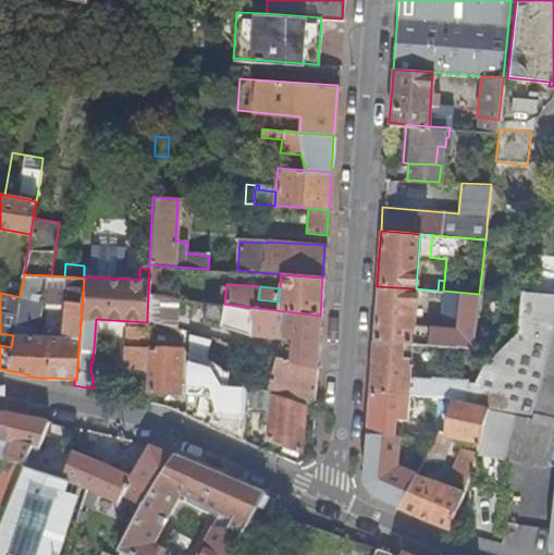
[(413,334),(416,288),(377,286),(376,308),(372,340),(404,342),(411,343),(413,334)]
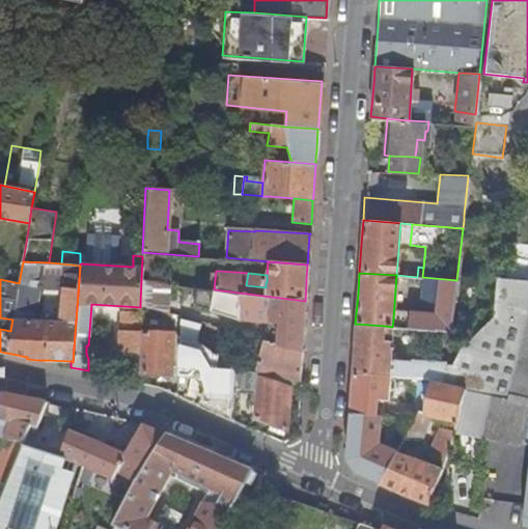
[(419,307),(422,277),(417,277),(396,275),(393,318),(408,319),(409,311),(436,313),(437,309),(419,307)]
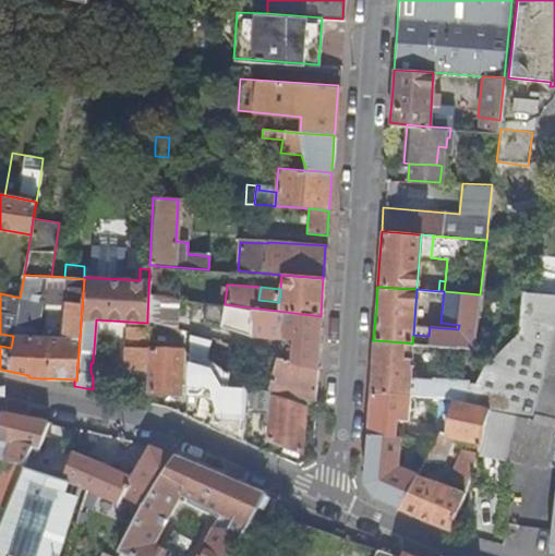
[(430,327),(429,336),(429,345),(453,346),(474,348),(480,294),(444,291),(441,323),(459,325),(458,329),(430,327)]
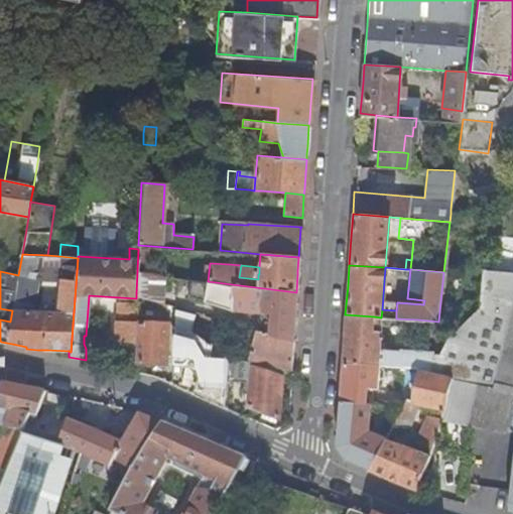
[(512,272),(482,270),(479,305),(447,338),(439,355),(437,375),(451,378),(443,409),(441,416),(473,423),(473,422),(475,384),(493,387),(512,311),(512,272)]
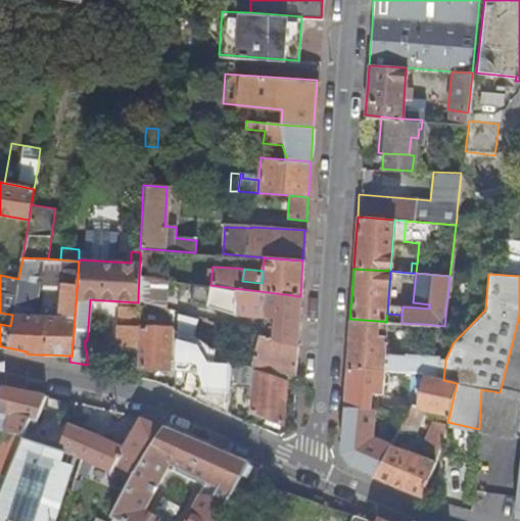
[(166,308),(167,279),(139,275),(138,297),(138,300),(166,308)]
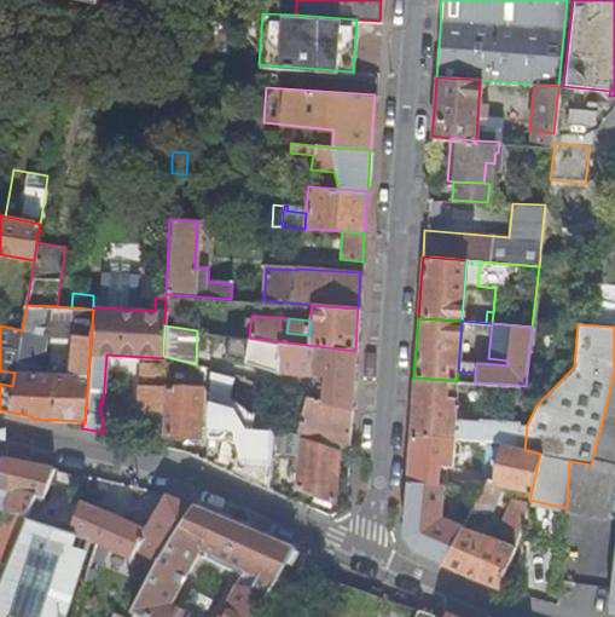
[(326,375),(324,401),(350,408),(352,398),(353,380),(355,351),(249,338),(230,334),(227,355),(271,369),(326,375)]
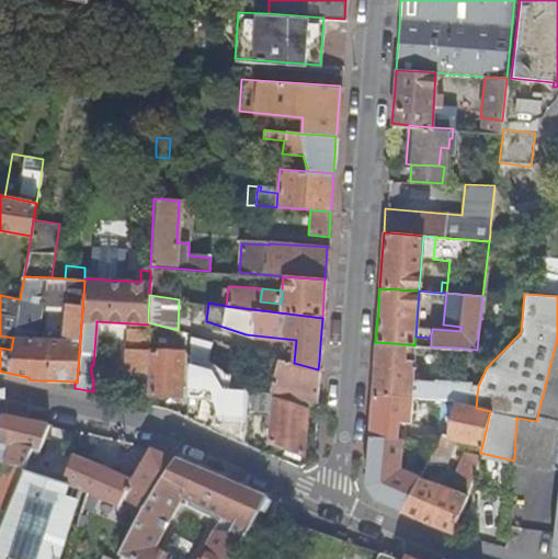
[(13,338),(0,335),(0,348),(11,350),(13,338)]
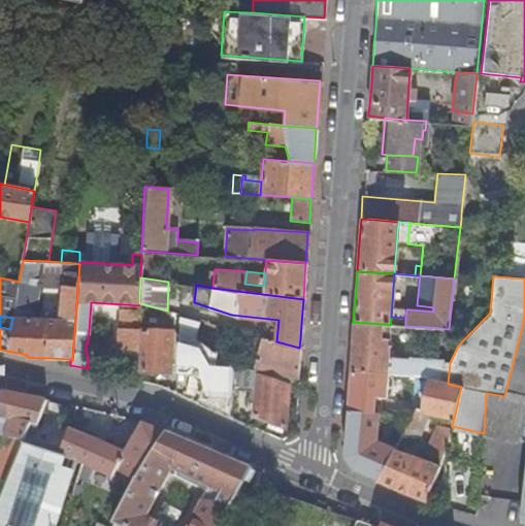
[(391,317),(390,325),(405,326),(405,318),(391,317)]
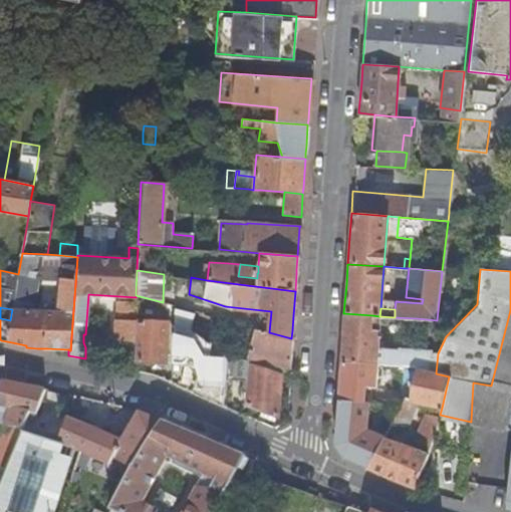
[(471,421),(507,428),(510,412),(510,409),(510,310),(491,386),(473,382),(471,421)]
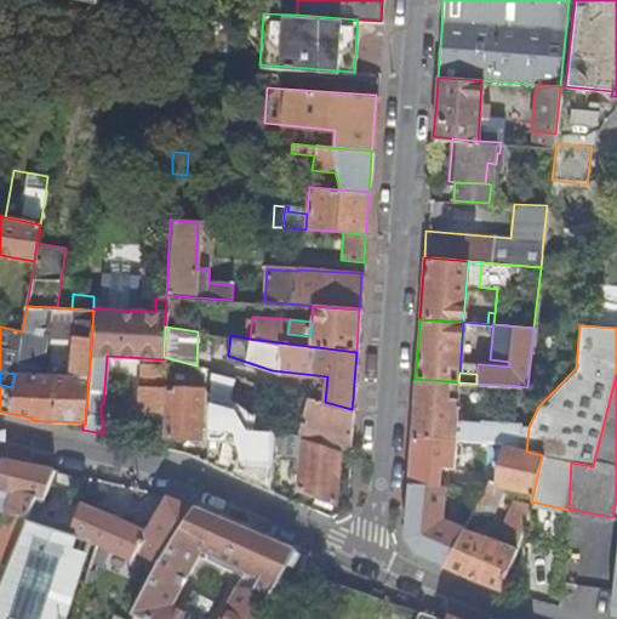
[(449,398),(450,381),(415,379),(413,404),(411,436),(453,438),(483,439),(506,441),(504,446),(516,449),(519,426),(520,424),(481,420),(480,422),(455,420),(457,399),(449,398)]
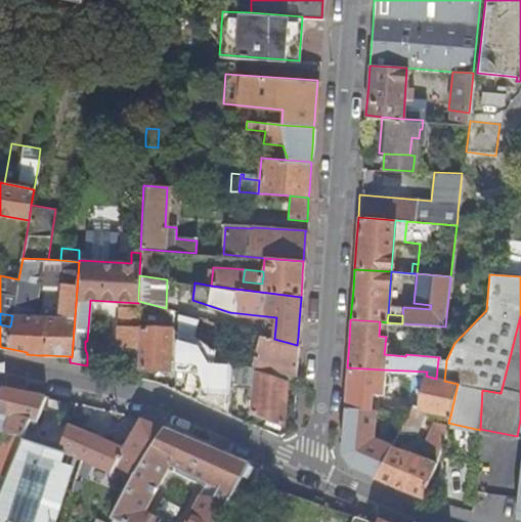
[(424,340),(443,341),(445,327),(425,324),(424,340)]
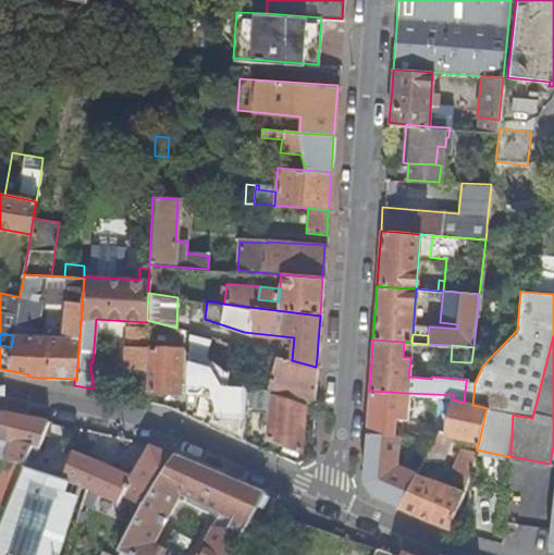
[(180,348),(147,347),(145,391),(179,392),(180,348)]
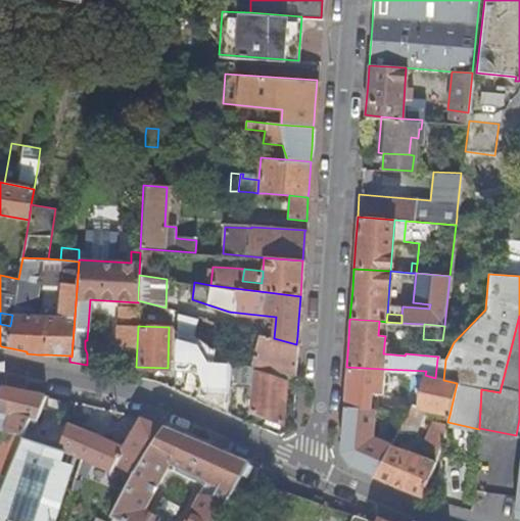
[(244,334),(233,333),(232,349),(243,351),(244,334)]
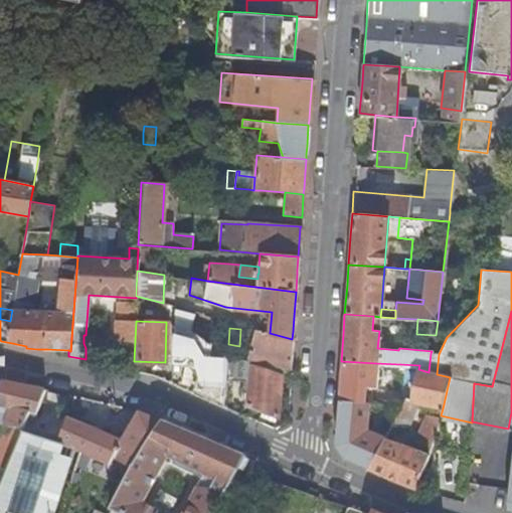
[(253,329),(245,359),(290,371),(290,366),(291,357),(292,339),(270,333),(253,329)]
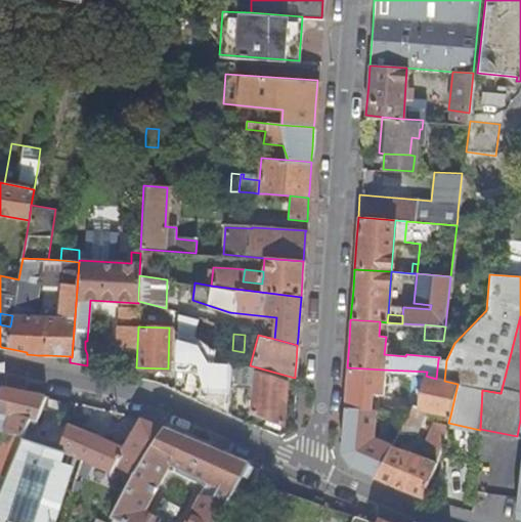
[(446,360),(438,359),(436,379),(426,376),(419,407),(411,406),(408,412),(398,431),(413,437),(424,409),(440,414),(438,422),(432,421),(419,454),(406,450),(391,444),(373,476),(400,487),(422,495),(433,464),(438,449),(448,423),(450,416),(458,384),(444,381),(446,360)]
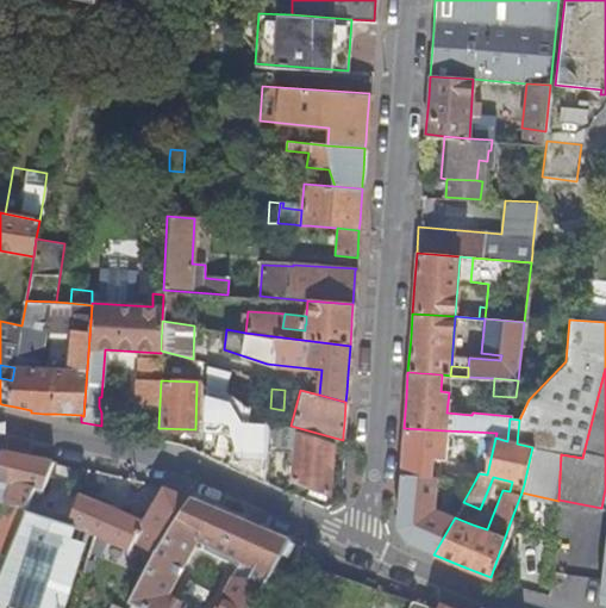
[(283,450),(286,425),(269,420),(267,445),(283,450)]
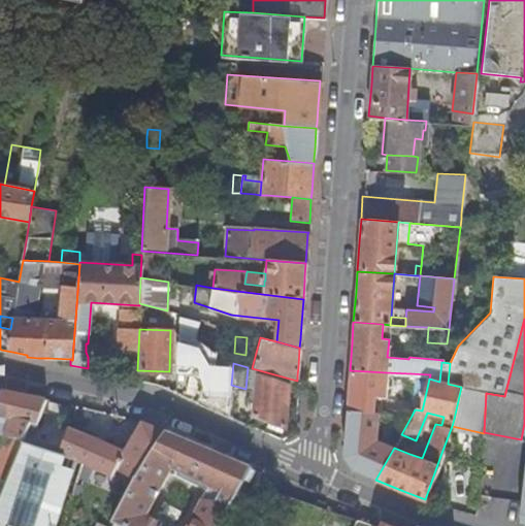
[(383,414),(386,372),(350,370),(348,391),(347,411),(383,414)]
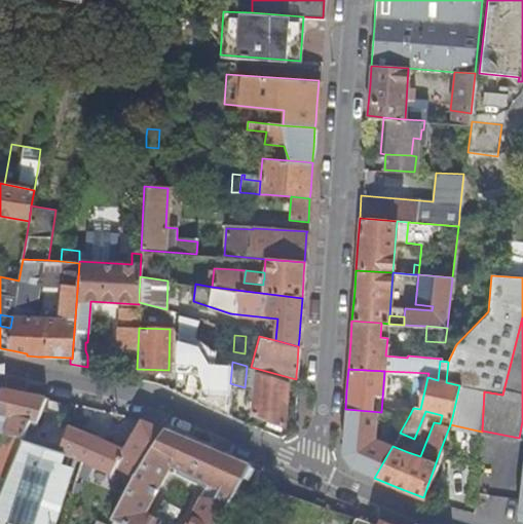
[(384,371),(381,412),(410,414),(413,408),(405,406),(409,372),(384,371)]
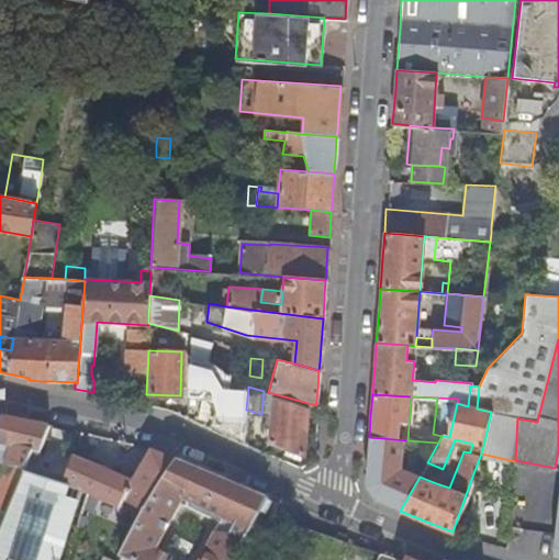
[(433,434),(442,436),(449,437),(457,403),(458,399),(437,398),(433,434)]
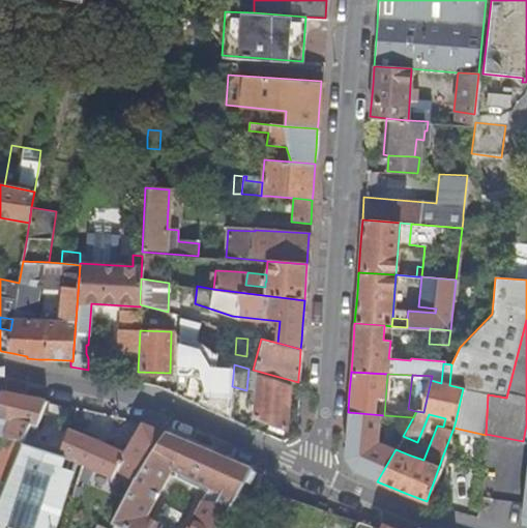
[(284,429),(288,387),(258,377),(253,416),(284,429)]
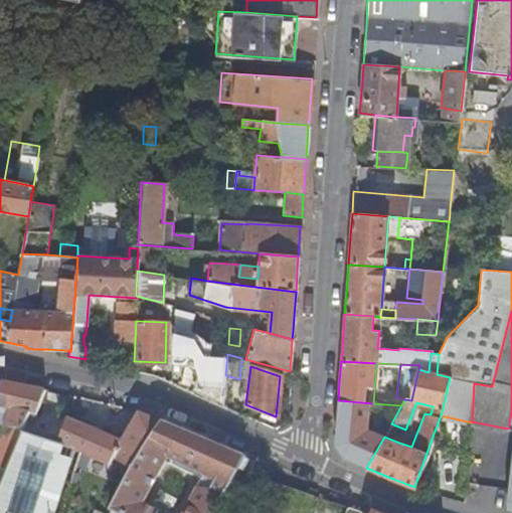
[(0,441),(15,443),(20,429),(28,410),(35,412),(43,389),(17,383),(5,380),(0,389),(0,404),(10,407),(0,435),(0,441)]
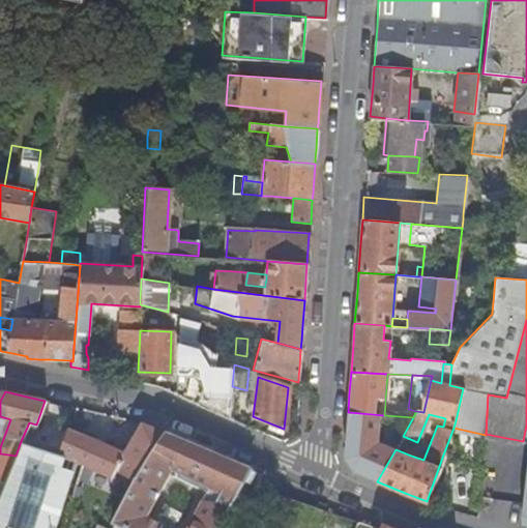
[(384,421),(384,415),(348,412),(345,457),(353,471),(359,474),(377,481),(396,449),(376,442),(378,420),(384,421)]
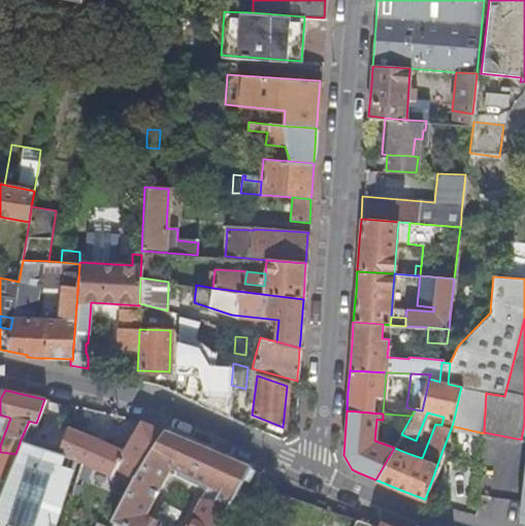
[(427,413),(416,440),(409,454),(422,458),(435,424),(441,425),(444,417),(427,413)]
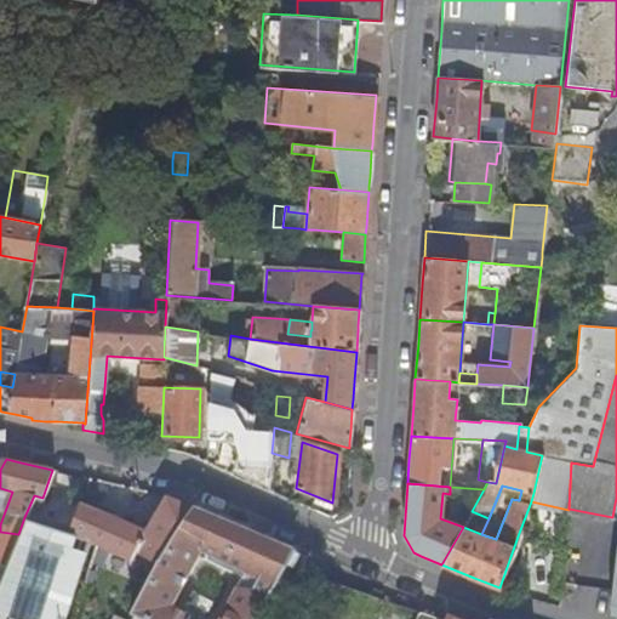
[(440,518),(463,527),(472,511),(484,489),(450,487),(450,494),(443,493),(440,518)]
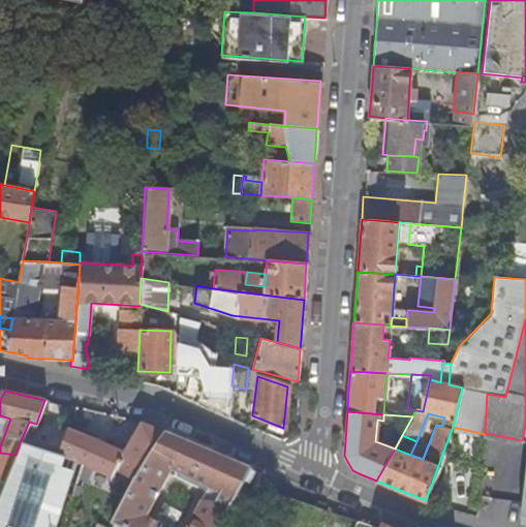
[(124,452),(68,429),(59,452),(73,457),(88,465),(110,474),(114,468),(131,478),(165,432),(142,422),(132,438),(124,452)]
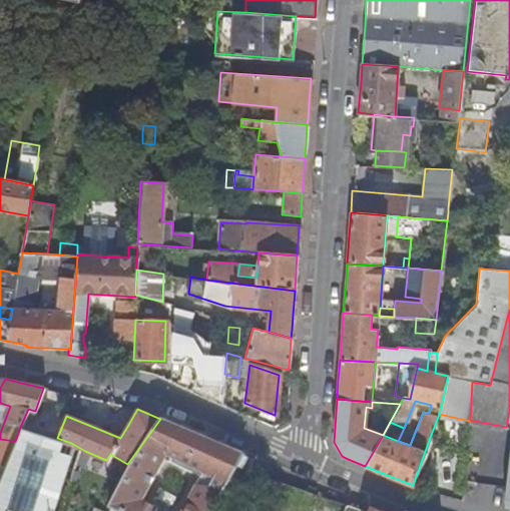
[(201,436),(160,419),(127,464),(106,510),(108,510),(152,510),(153,508),(137,501),(160,460),(163,454),(202,470),(199,476),(194,487),(197,488),(184,510),(209,510),(241,453),(201,436)]
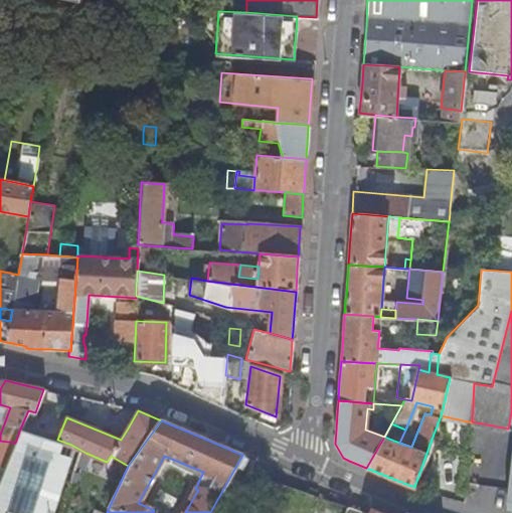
[(384,437),(399,443),(405,430),(391,423),(384,437)]
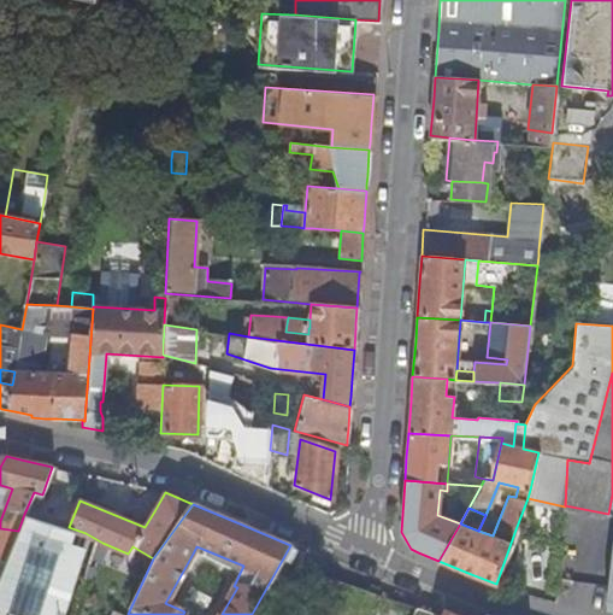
[(69,529),(24,514),(18,531),(6,561),(0,575),(0,614),(63,614),(86,533),(69,527),(69,529)]
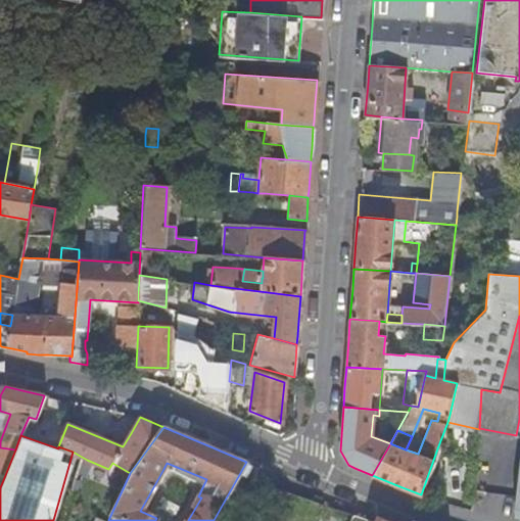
[(0,472),(5,475),(15,450),(0,447),(0,472)]
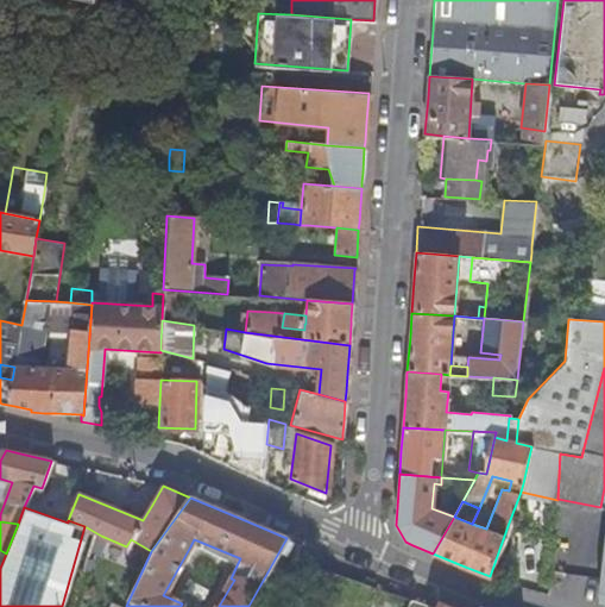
[(240,558),(194,539),(190,546),(199,550),(237,565),(240,558)]
